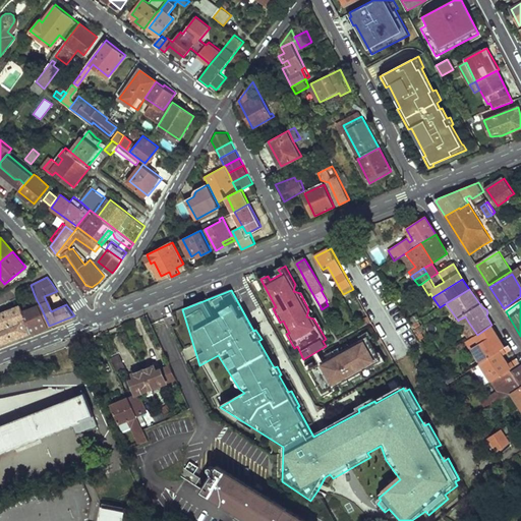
[(20,304),(0,312),(0,344),(32,333),(22,310),(20,304)]
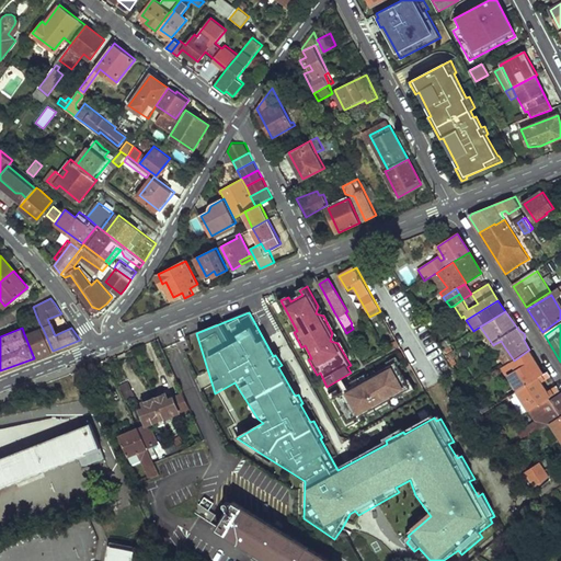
[(43,329),(24,334),(34,358),(53,351),(43,329)]
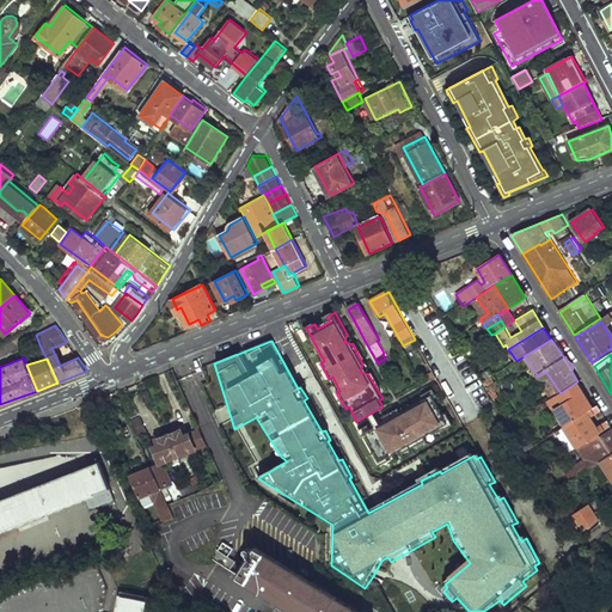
[(424,381),(427,385),(438,380),(435,375),(424,381)]
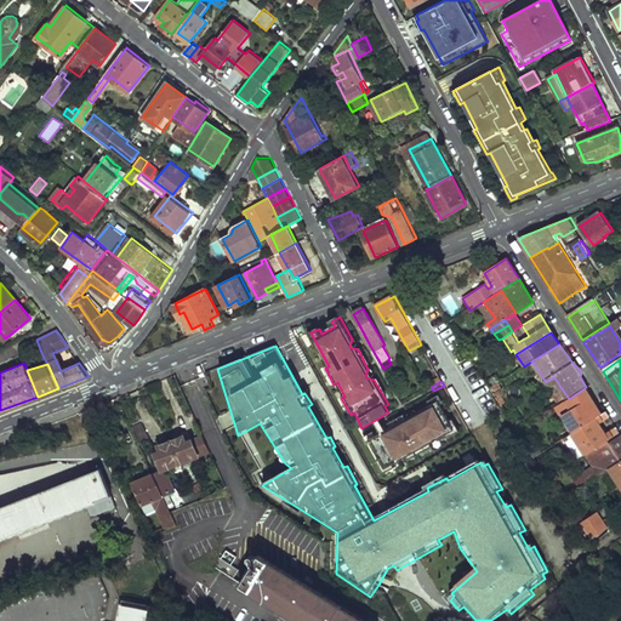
[(557,383),(554,396),(560,404),(569,399),(558,383),(557,383)]
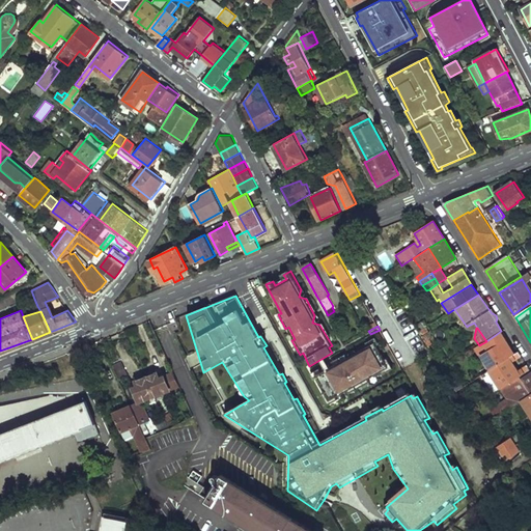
[(515,354),(501,331),(486,341),(479,345),(483,353),(480,355),(490,369),(515,354)]
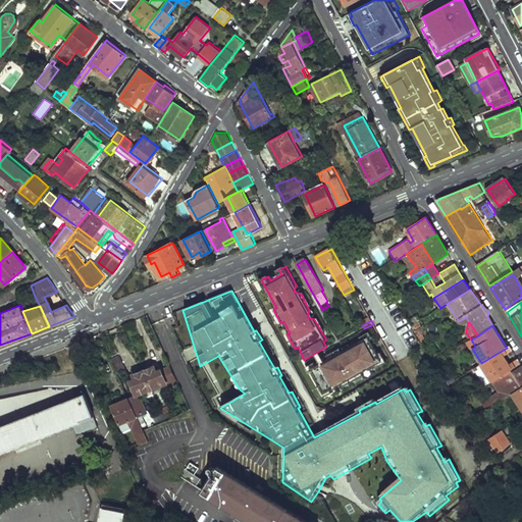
[(419,329),(415,331),(421,340),(424,337),(419,329)]
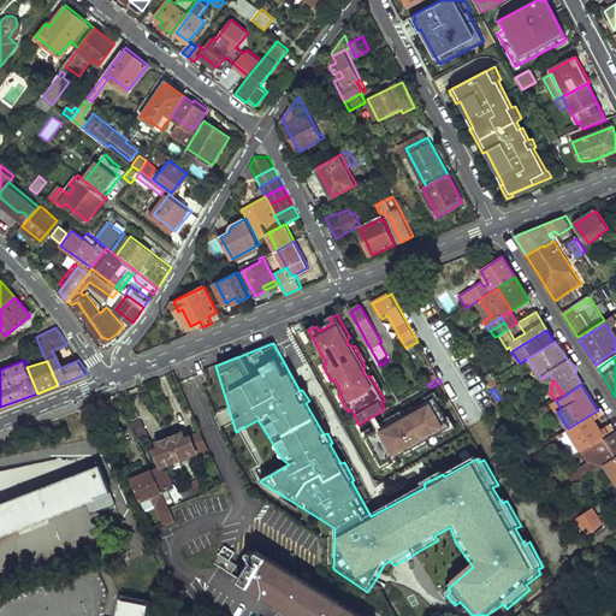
[(377,433),(367,438),(379,458),(375,461),(381,473),(394,467),(391,463),(406,456),(407,460),(431,446),(428,443),(445,434),(446,437),(458,431),(451,419),(448,421),(437,401),(418,412),(415,420),(407,418),(388,427),(385,437),(377,433)]
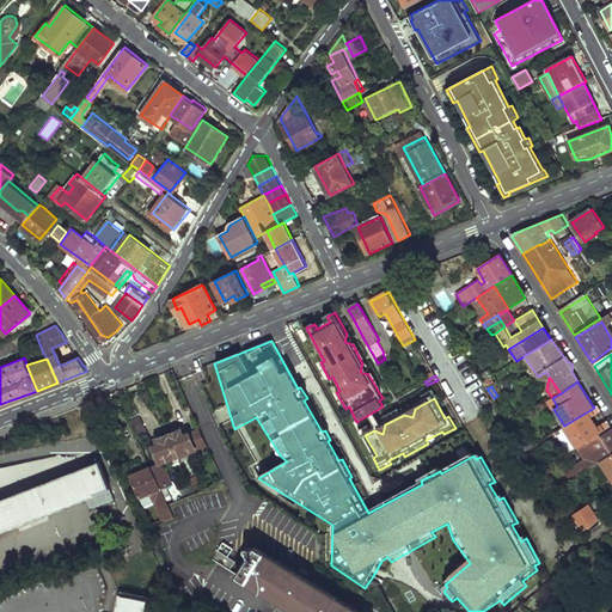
[(552,398),(545,403),(562,428),(564,426),(554,409),(557,407),(552,398)]
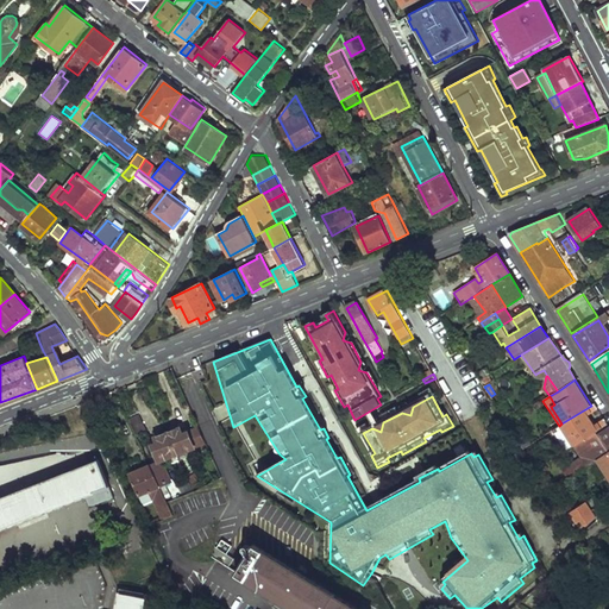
[(98,401),(102,414),(112,410),(107,397),(98,401)]
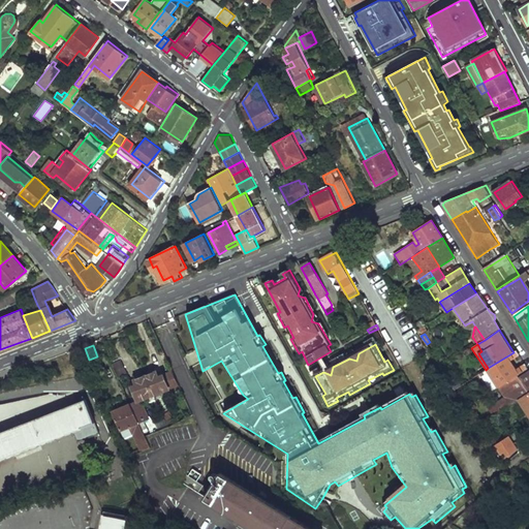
[(528,368),(525,363),(516,369),(510,361),(520,354),(517,349),(514,352),(488,368),(486,370),(480,373),(492,391),(498,387),(518,374),(528,368)]
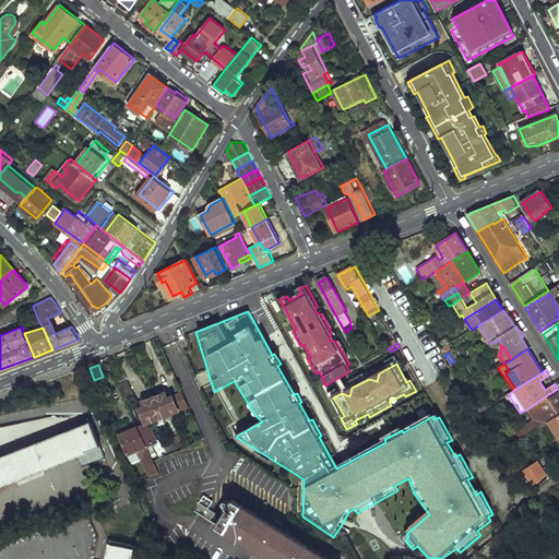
[(119,388),(126,402),(135,397),(129,382),(119,388)]
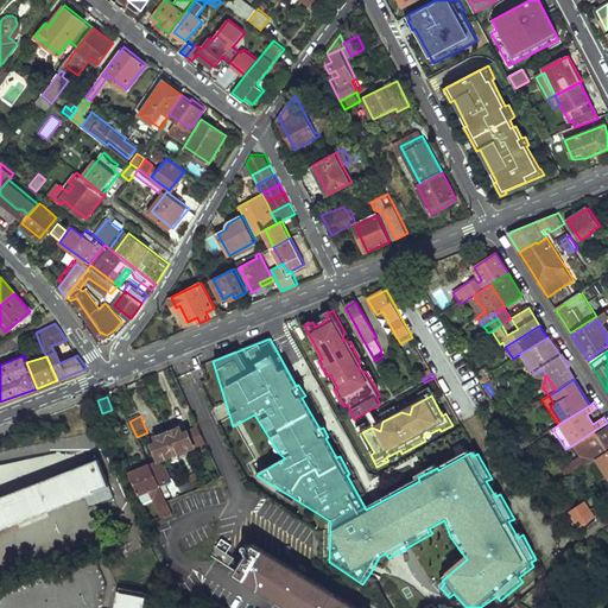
[(607,426),(597,434),(595,430),(572,445),(580,456),(571,462),(576,472),(597,458),(607,450),(607,426)]
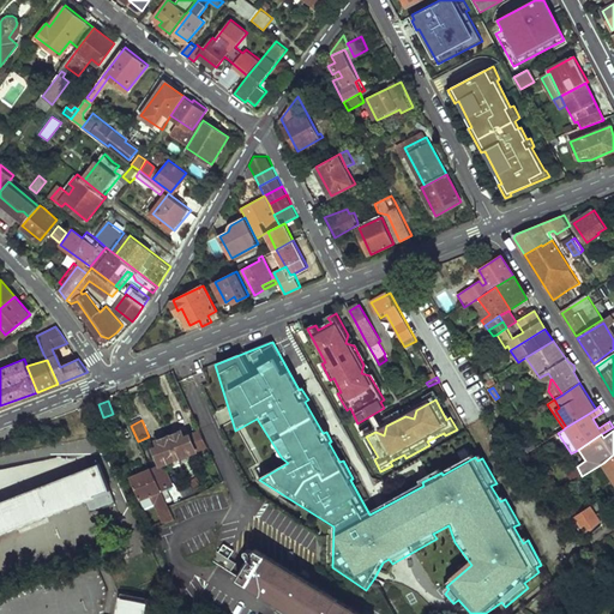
[(206,447),(205,444),(203,444),(198,433),(184,438),(181,433),(169,438),(179,461),(206,447)]
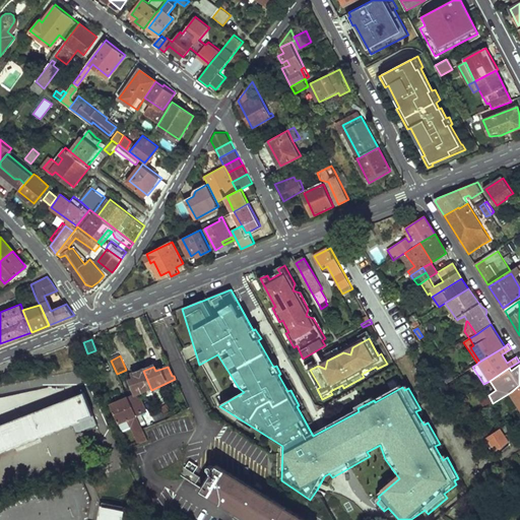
[(128,400),(136,418),(146,413),(141,403),(143,398),(145,397),(144,393),(151,390),(143,371),(133,375),(135,380),(130,382),(136,396),(128,400)]
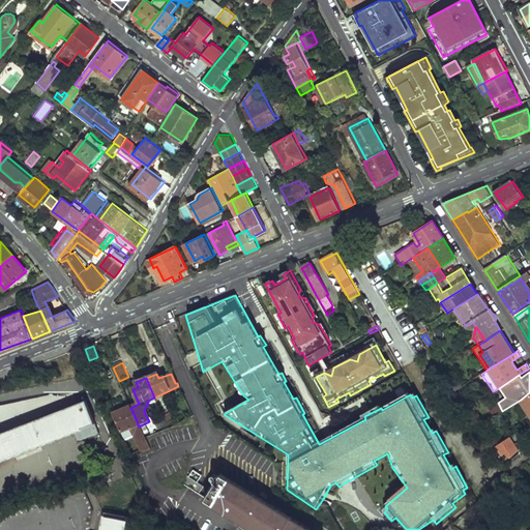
[(529,392),(521,400),(529,413),(529,392)]
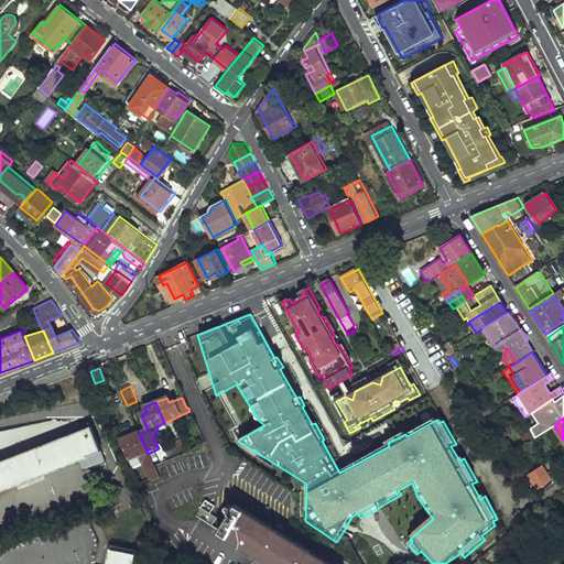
[(0,490),(101,452),(91,426),(0,462),(0,490)]
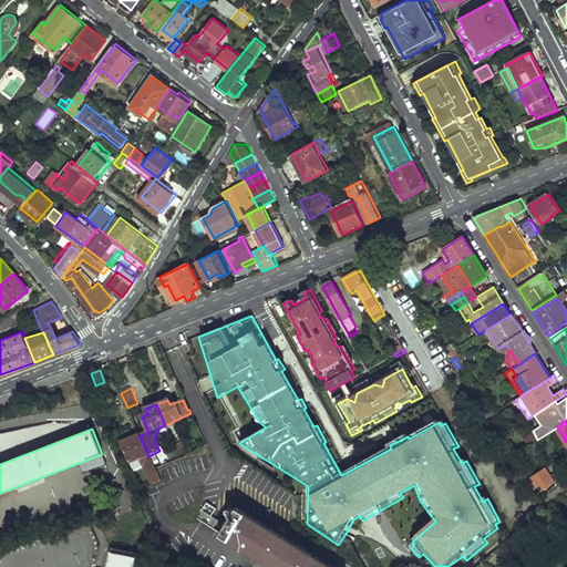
[(129,463),(138,459),(142,468),(150,485),(161,481),(148,456),(140,436),(140,434),(120,443),(129,463)]
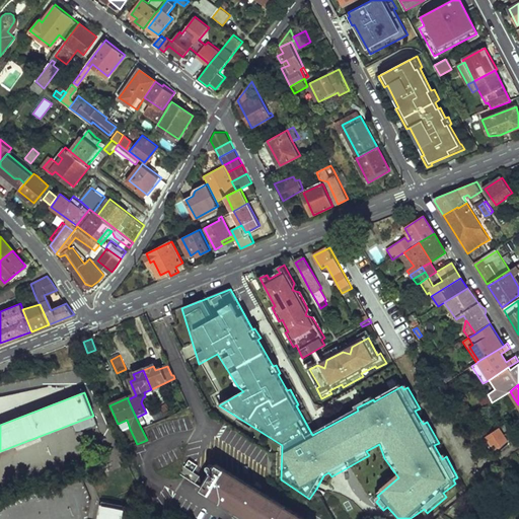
[(162,414),(165,421),(172,417),(167,406),(160,411),(162,414)]
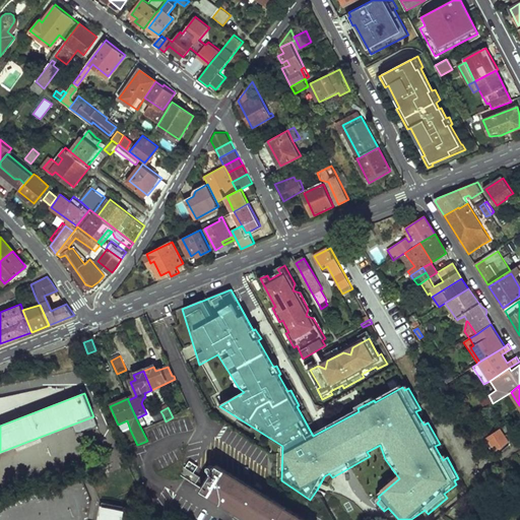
[(166,421),(163,414),(152,418),(155,427),(166,421)]
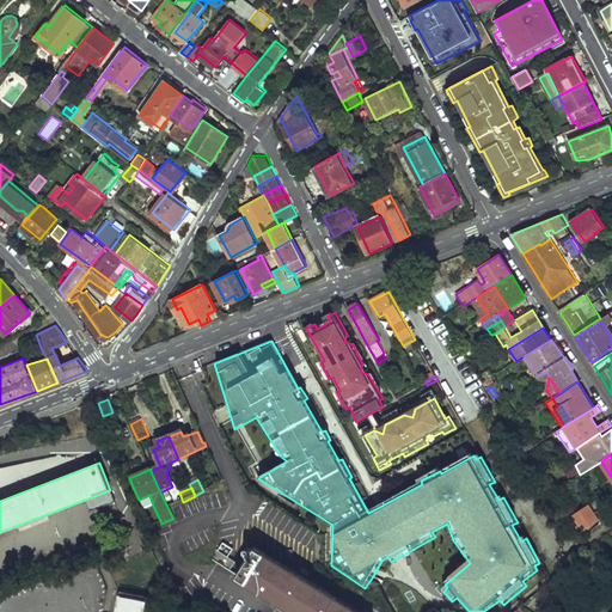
[(150,495),(139,500),(144,510),(153,506),(150,495)]
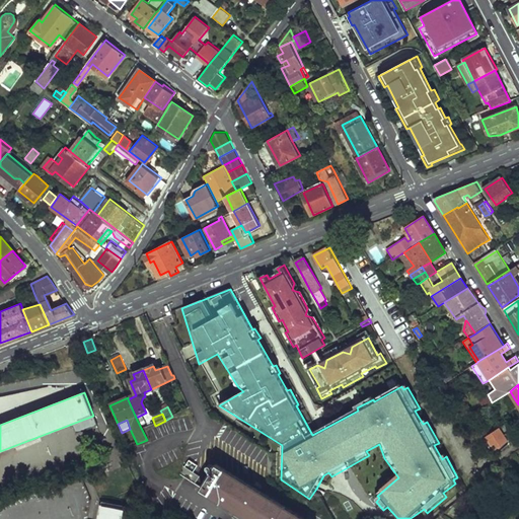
[(489,436),(497,450),(506,443),(498,429),(489,436)]
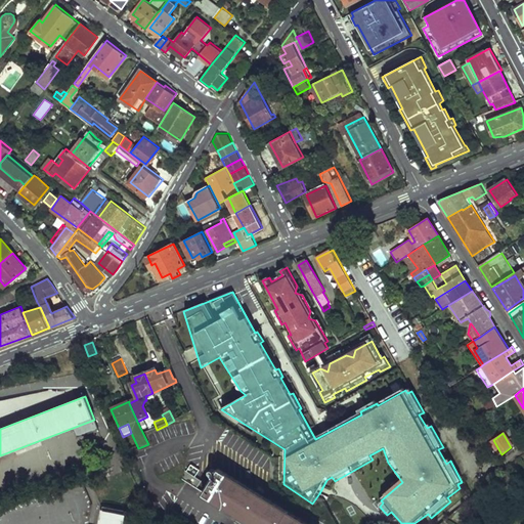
[(194,485),(203,471),(190,464),(182,478),(194,485)]
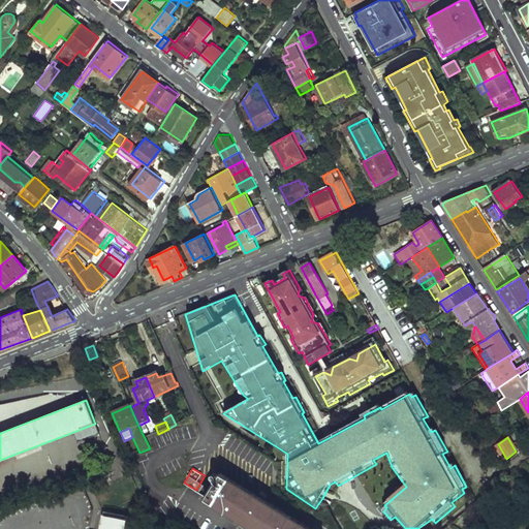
[(205,501),(249,528),(308,528),(304,526),(282,514),(220,474),(205,501)]
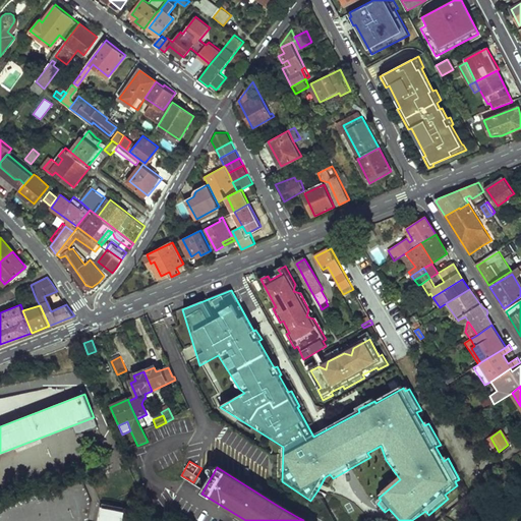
[(123,520),(125,512),(102,508),(99,520),(123,520)]
